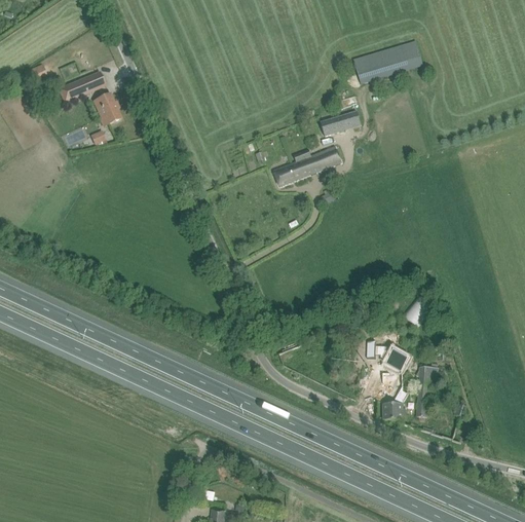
[(361,80),(423,63),(416,37),(353,54),(361,80)]
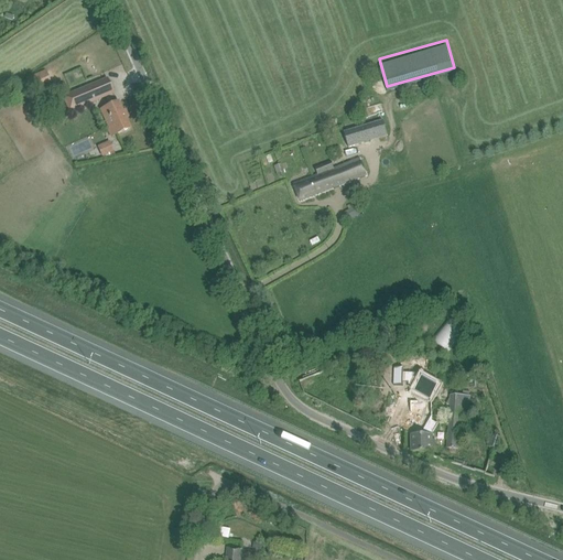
[(25,73),(30,85),(49,77),(44,65),(25,73)]
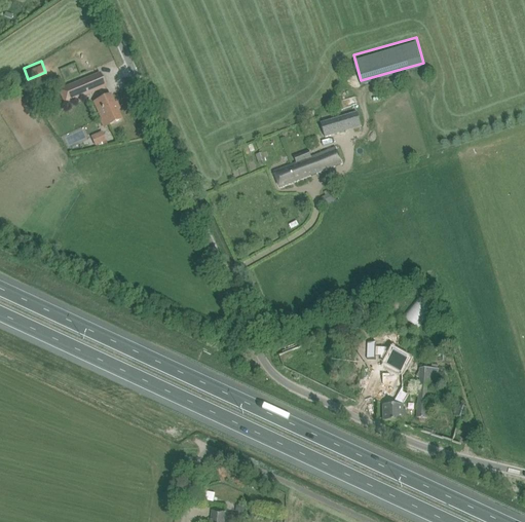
[(58,87),(64,101),(105,83),(99,69),(58,87)]
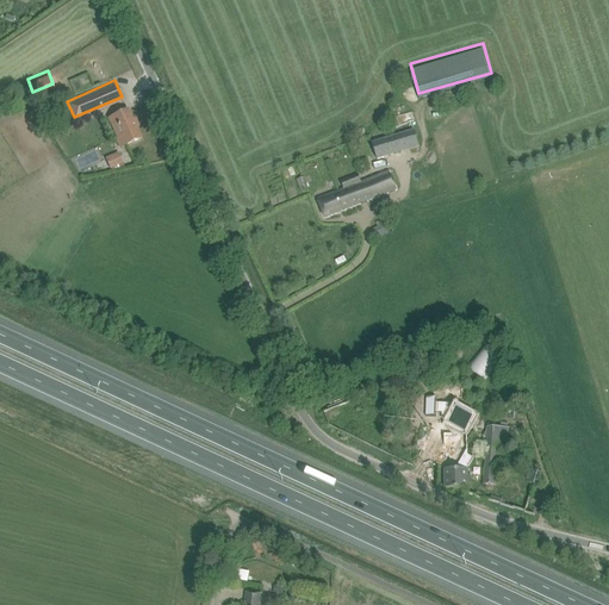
[(119,130),(115,132),(119,143),(138,135),(125,106),(109,113),(113,124),(116,123),(119,130)]
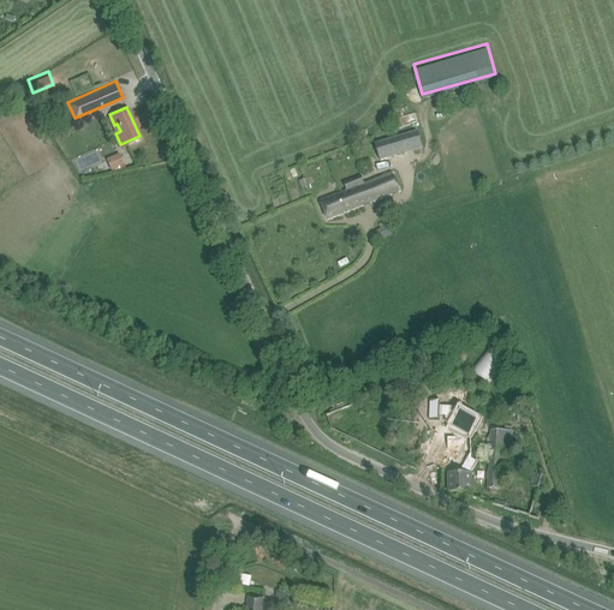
[(421,143),(416,126),(374,139),(379,156),(395,151),(403,149),(421,143)]
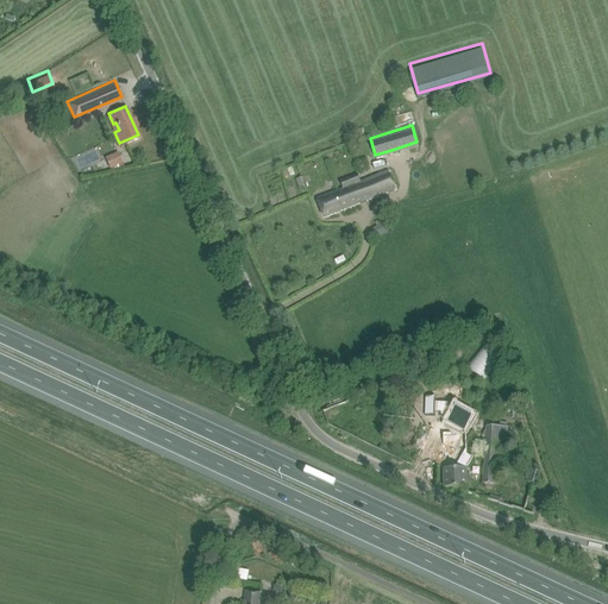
[(117,148),(104,153),(108,163),(120,158),(117,148)]
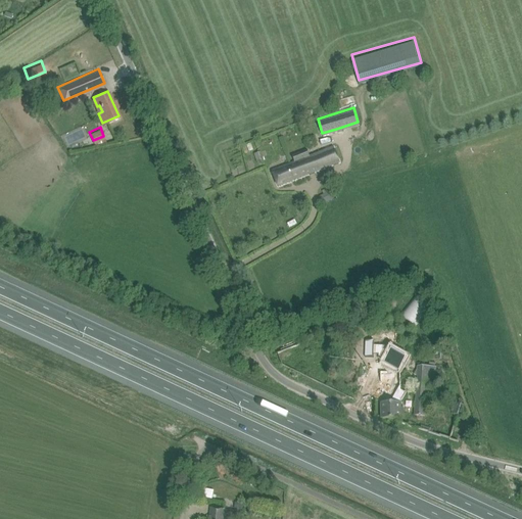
[(309,152),(305,146),(290,152),(293,158),(271,167),(277,184),(339,159),(333,143),(309,152)]
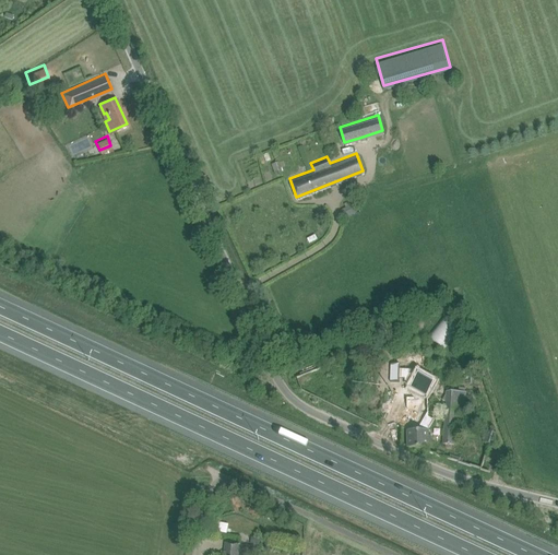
[(356,209),(355,207),(358,205),(355,199),(352,201),(352,200),(340,205),(344,214),(356,209)]
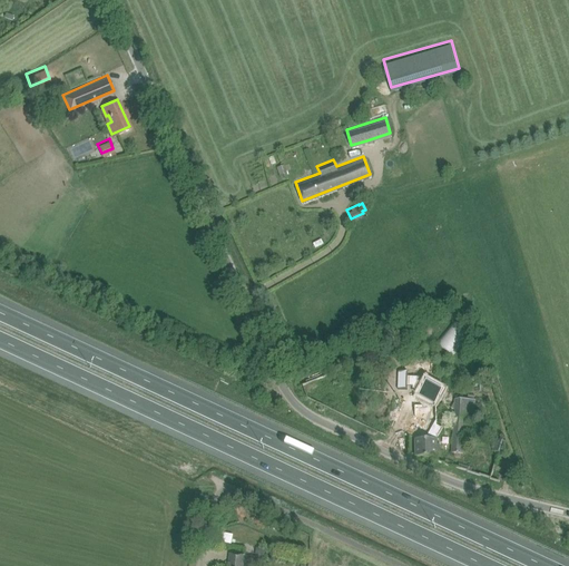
[(403,370),(393,371),(394,389),(403,389),(403,384),(410,384),(410,387),(418,390),(417,392),(433,401),(441,386),(423,378),(423,374),(403,376),(403,370)]
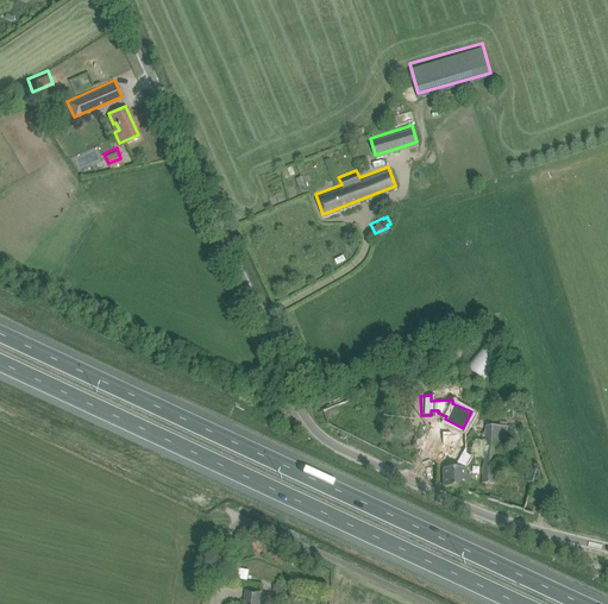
[(505,444),(505,422),(483,421),(483,428),(481,432),(483,433),(484,446),(482,479),(486,479),(486,484),(489,484),(489,479),(494,479),(495,442),(505,444)]
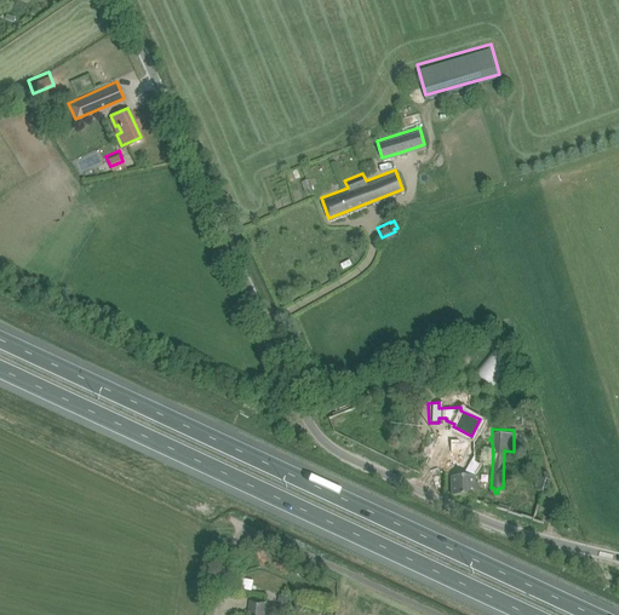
[(471,457),(462,472),(474,472),(481,460),(480,459),(480,461),(471,457)]
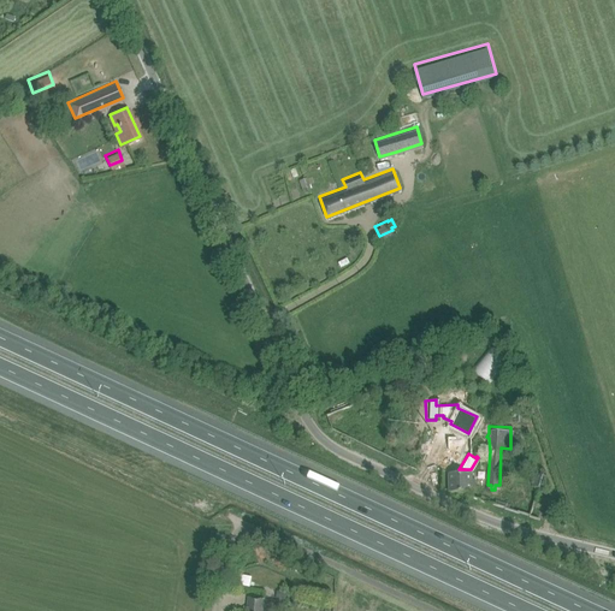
[(532,481),(543,485),(547,473),(532,468),(530,475),(533,476),(532,481)]
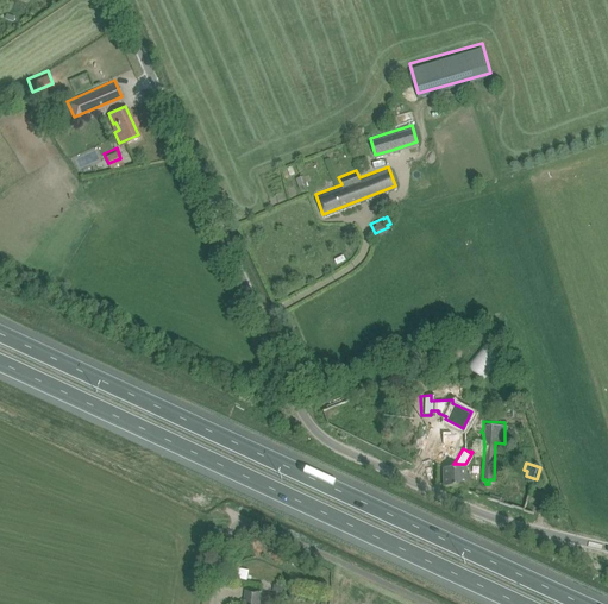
[(238,565),(236,573),(245,576),(248,566),(238,565)]
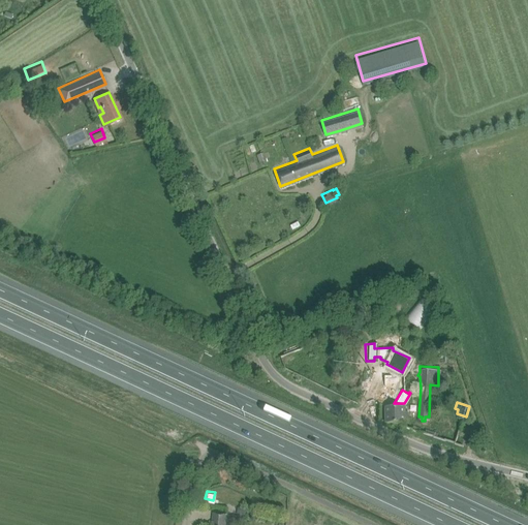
[(210,524),(226,524),(228,512),(212,510),(210,524)]
